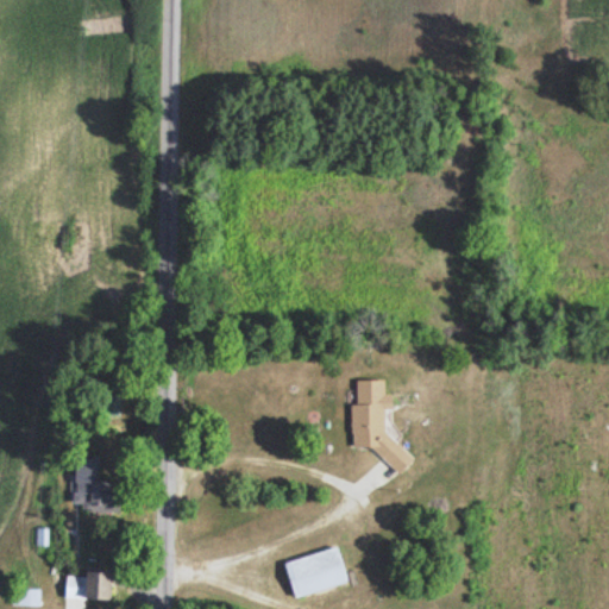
[(351,449),(368,447),(397,473),(410,458),(382,433),(381,381),(350,382),(351,449)]
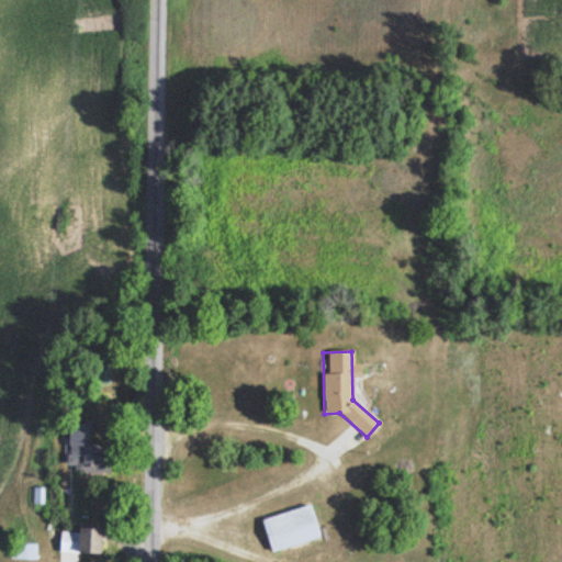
[(78,449),(71,471),(99,479),(104,456),(78,449)]
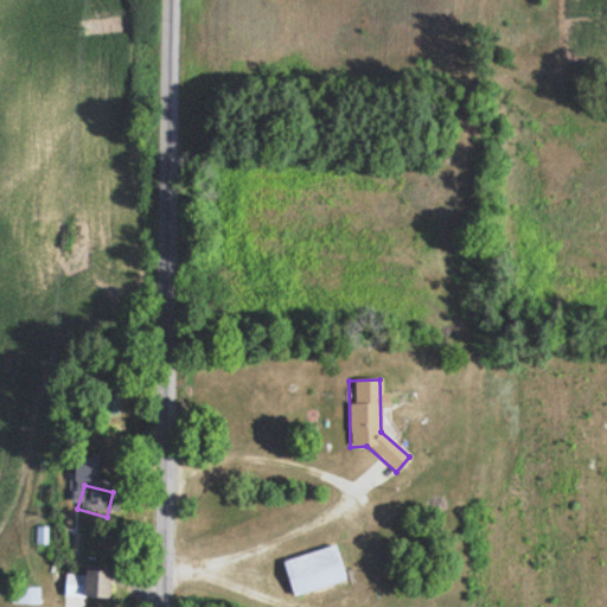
[(280,561),(289,596),(346,581),(337,545),(280,561)]
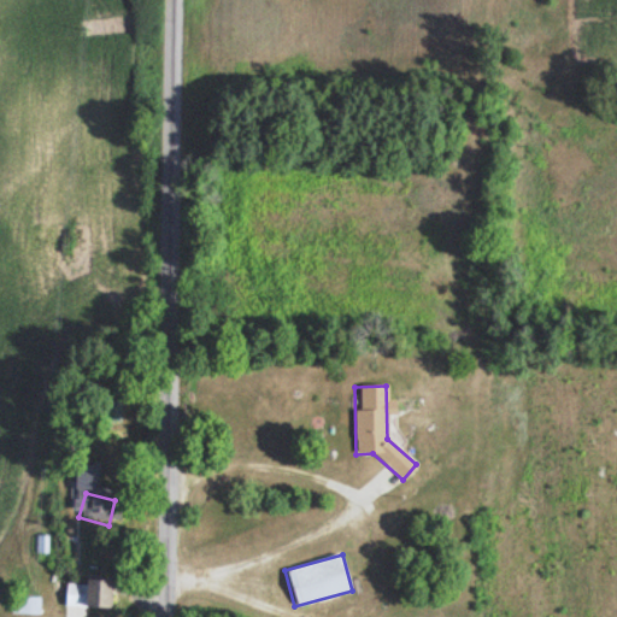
[(89,581),(89,609),(111,609),(111,581),(89,581)]
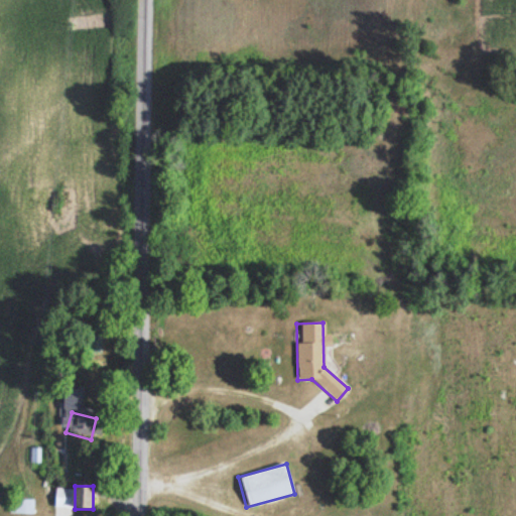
[(69,490),(54,490),(54,509),(68,509),(69,490)]
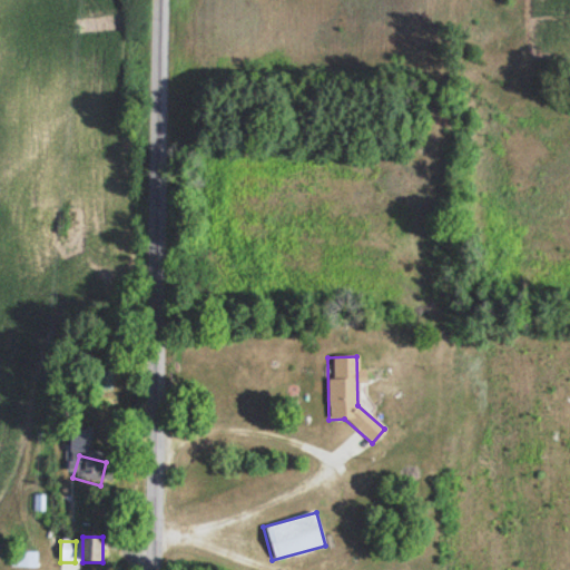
[(38,552),(9,552),(9,569),(38,569),(38,552)]
